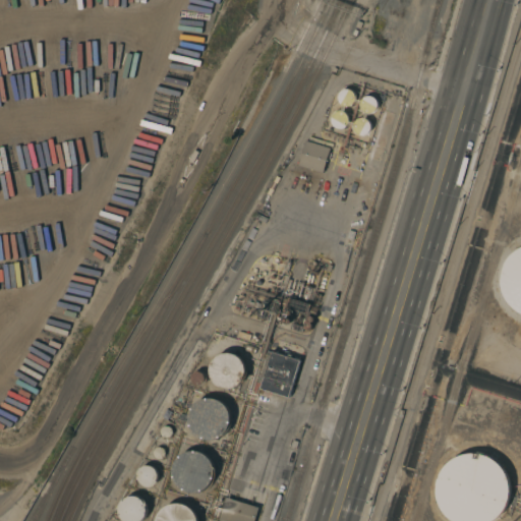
[(9,60),(4,64),(6,81),(7,81),(0,87),(0,81),(0,259),(2,261),(1,224),(23,221),(9,60)]
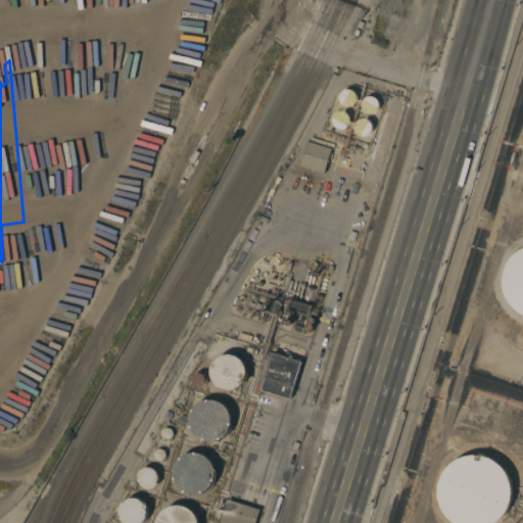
[(31,210),(63,207),(50,62),(16,65),(31,210)]
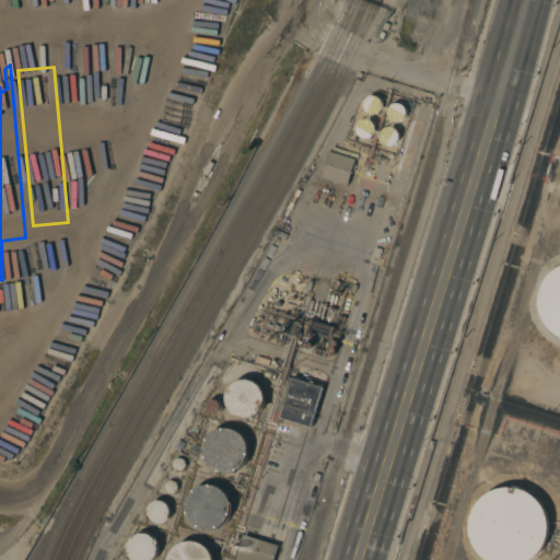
[(382,111),(378,95),(362,98),(365,115),(382,111)]
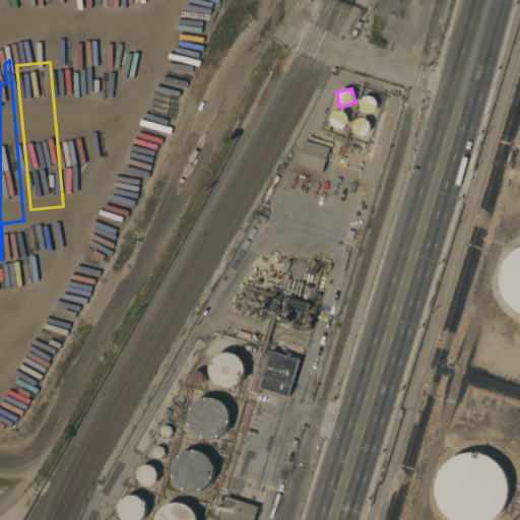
[(95,166),(89,95),(56,99),(57,111),(64,110),(66,131),(61,131),(64,168),(95,166)]
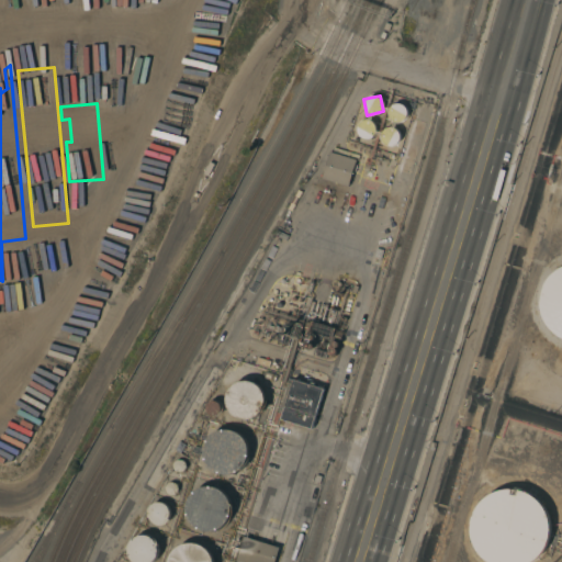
[(405,120),(404,104),(389,105),(390,121),(405,120)]
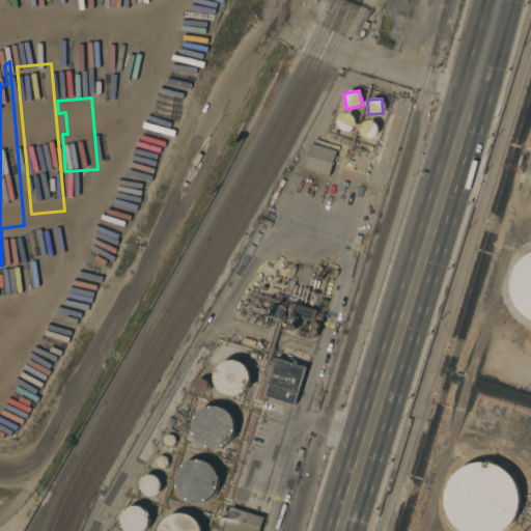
[(345,113),(347,113),(348,113),(351,113),(352,114),(353,115),(354,116),(355,117),(356,119),(356,120),(356,122),(356,123),(356,126),(355,127),(354,128),(353,129),(352,130),(350,131),(348,131),(346,131),(345,131),(344,131),(342,130),(341,129),(340,128),(339,127),(338,123),(338,121),(338,120),(338,119),(339,117),(340,116),(341,115),(343,114),(345,113)]
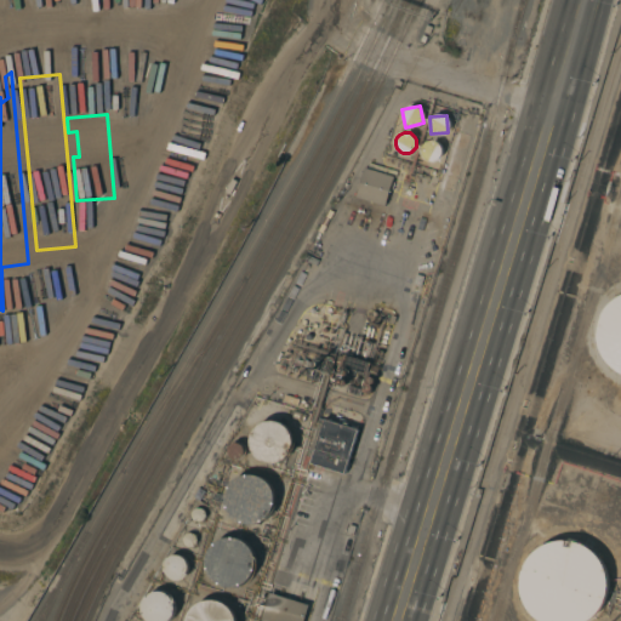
[(417,153),(434,164),(443,151),(427,140),(417,153)]
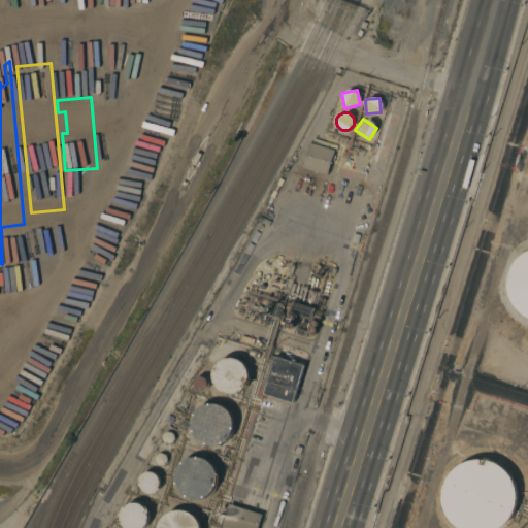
[(312,170),(302,167),(309,142),(325,146),(312,170)]
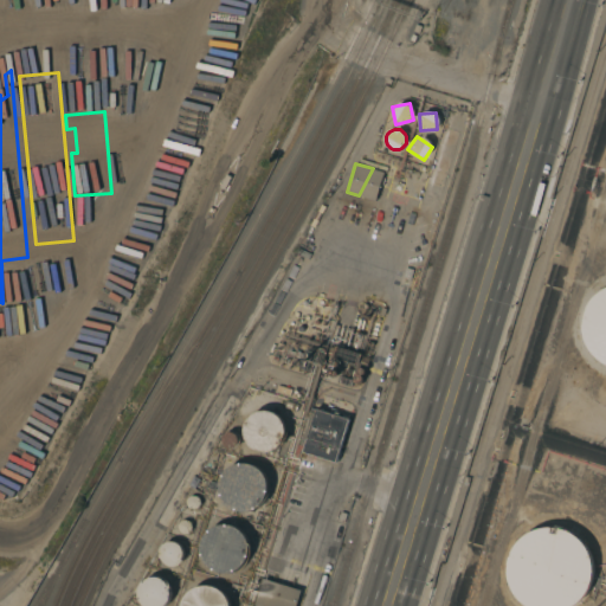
[(384,172),(375,200),(359,195),(373,168),(384,172)]
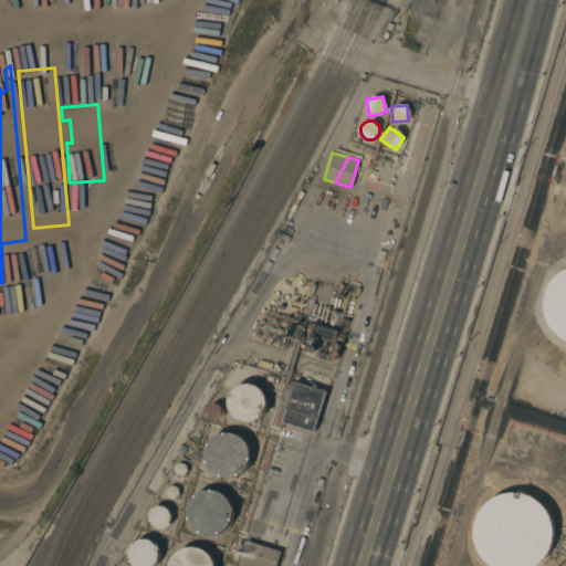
[(565,268),(565,339),(562,337),(555,332),(552,328),(547,320),(545,314),(544,303),(544,297),(546,292),(551,282),(554,278),(562,271),(565,269),(565,268)]
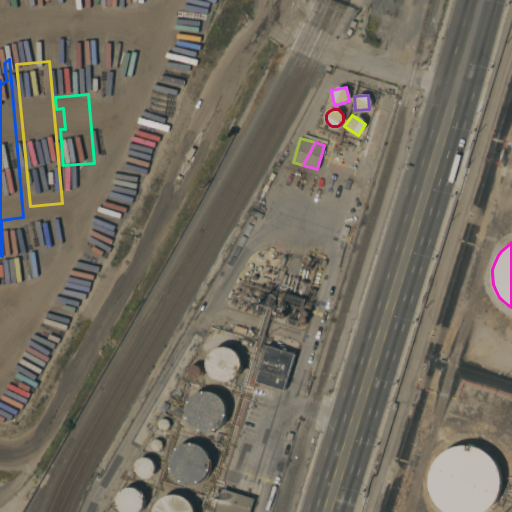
[(300,281),(302,280),(304,281),(306,281),(308,283),(304,294),(301,295),(299,294),(297,292),(300,281)]
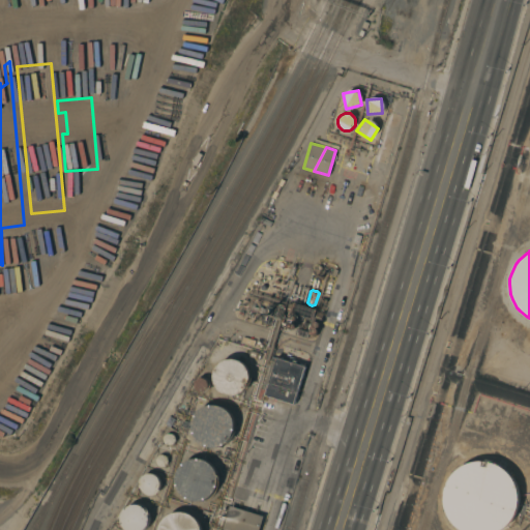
[(268,305),(270,306),(271,303),(285,307),(282,319),(271,316),(269,323),(263,321),(268,305)]
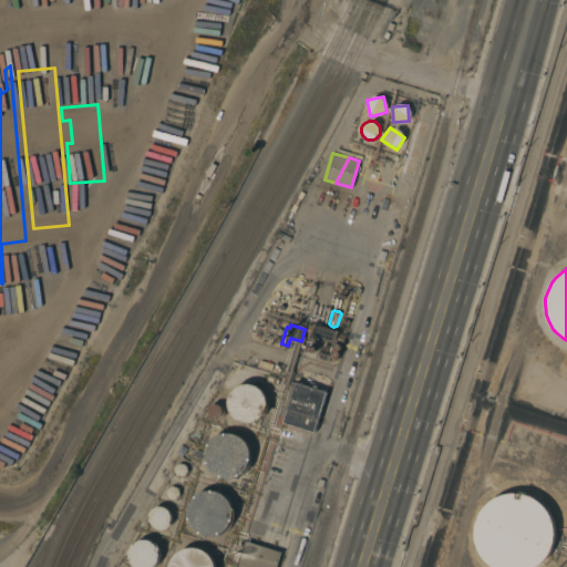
[(317,325),(336,330),(332,341),(313,334),(317,325)]
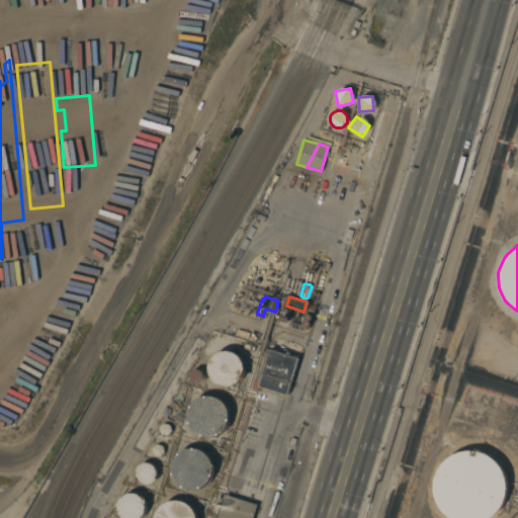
[(298,358),(287,395),(259,386),(270,349),(298,358)]
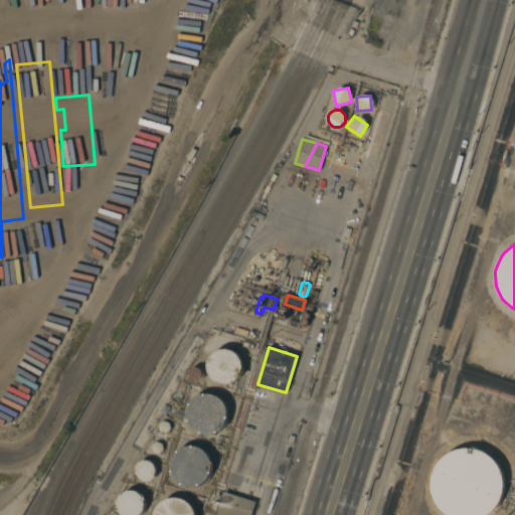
[(239,351),(209,350),(208,382),(238,383),(239,351)]
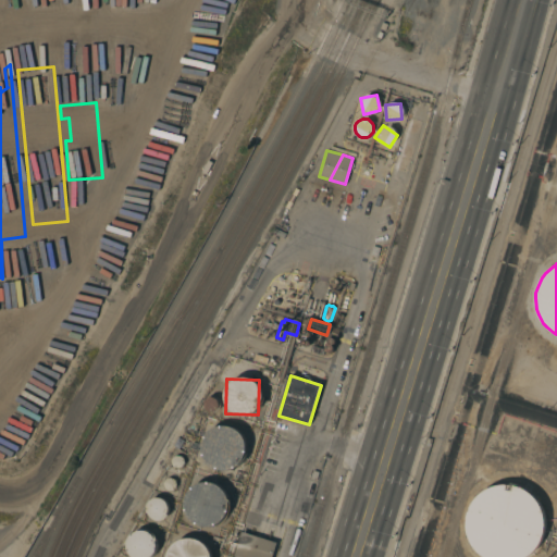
[(203,399),(205,411),(219,410),(218,398),(203,399)]
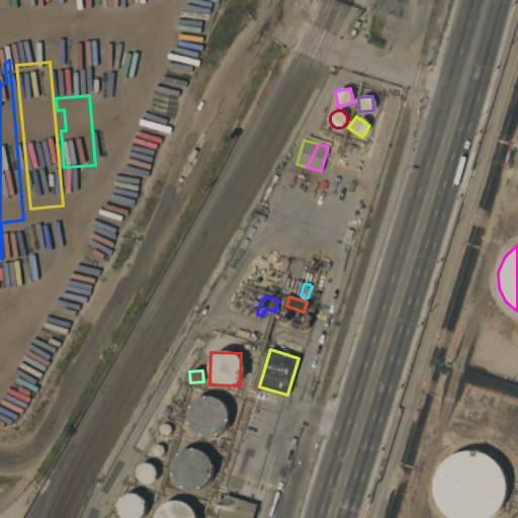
[(227,399),(190,397),(189,435),(225,437),(227,399)]
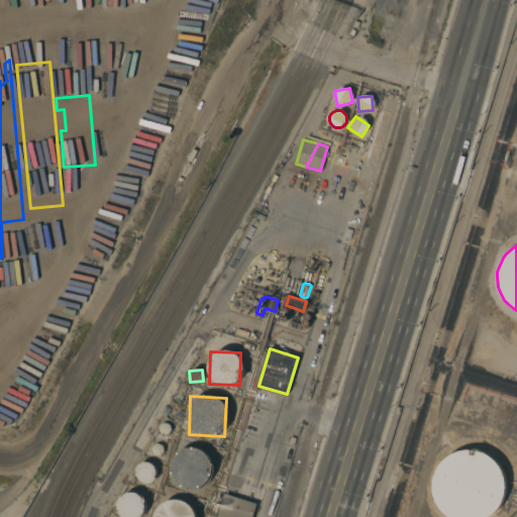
[(210,487),(209,449),(173,450),(173,488),(210,487)]
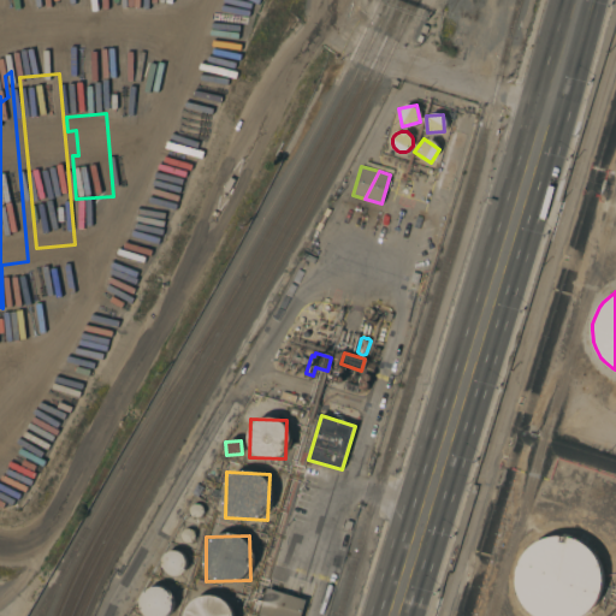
[(546,538),(552,537),(563,537),(568,537),(580,542),(585,545),(590,549),(597,558),(599,564),(602,575),(602,580),(602,590),(598,599),(596,604),(587,612),(582,615),(534,615),(527,610),(523,606),(519,597),(516,591),(515,579),(515,573),(517,567),(522,556),(526,551),(533,544),(538,542),(546,538)]
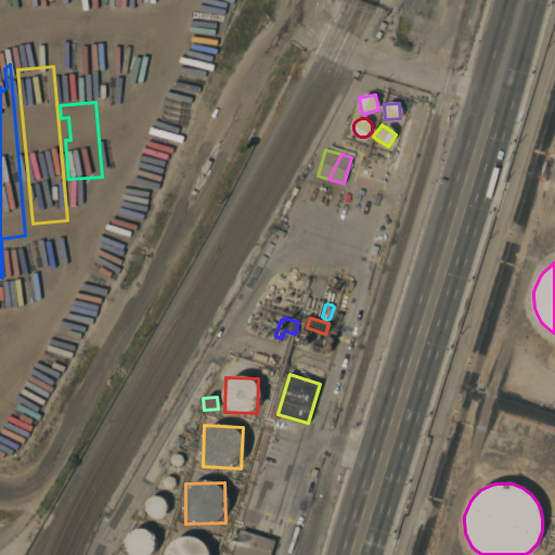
[(166,497),(146,498),(147,517),(167,517),(166,497)]
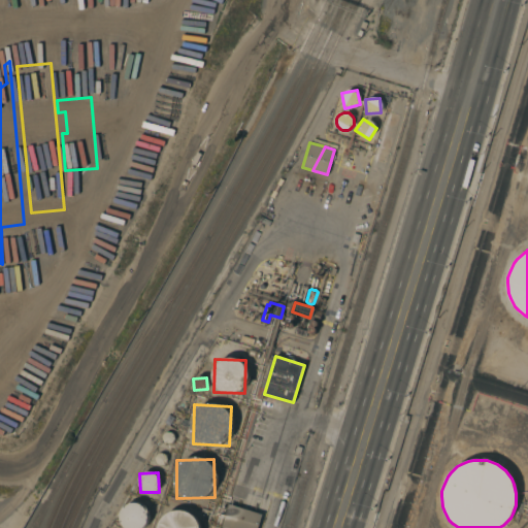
[(142,527),(150,526),(142,502),(119,509),(125,527),(142,527)]
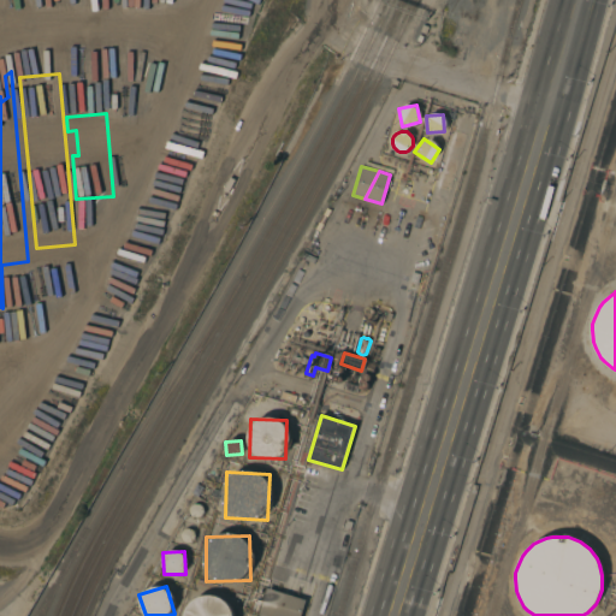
[(304,599),(300,615),(266,615),(259,614),(267,587),(304,599)]
